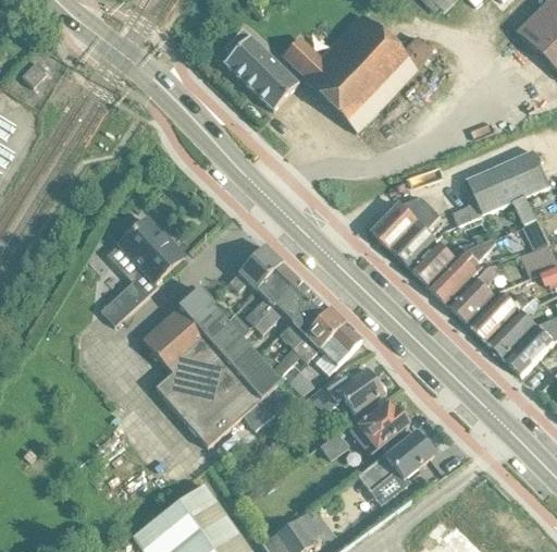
[(556,70),(556,0),(546,0),(517,31),(556,70)]
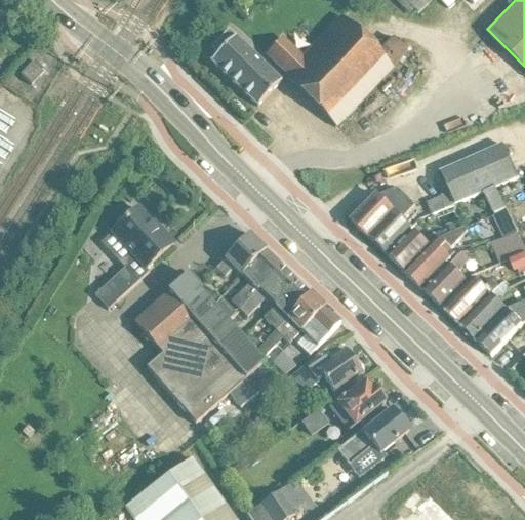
[(268,50),(287,70),(284,74),(334,123),(393,63),(378,49),(342,14),(305,53),(284,34),(268,50)]
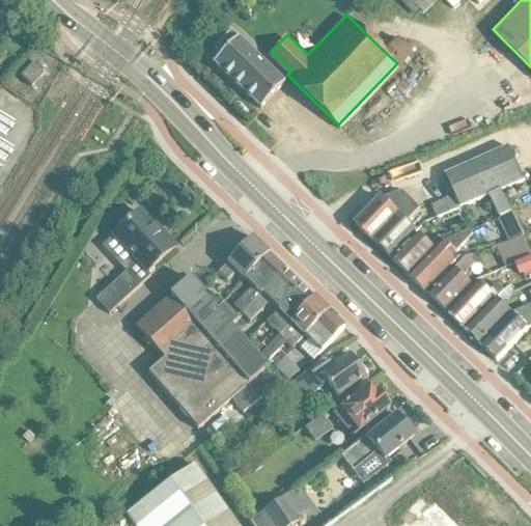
[(260,104),(284,79),(230,27),(215,44),(221,51),(213,58),(260,104)]
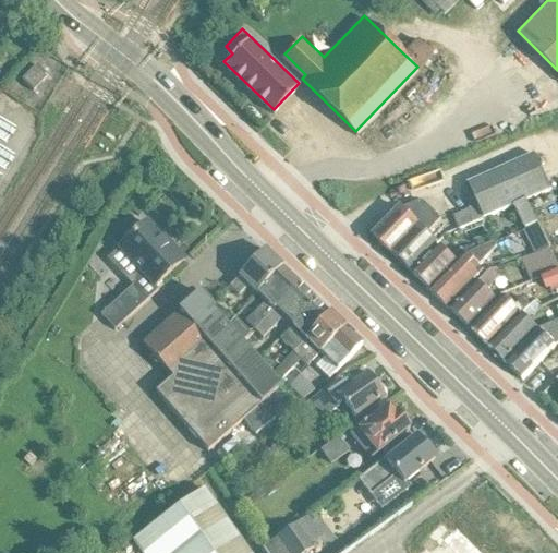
[(33,87),(48,71),(36,60),(22,76),(33,87)]
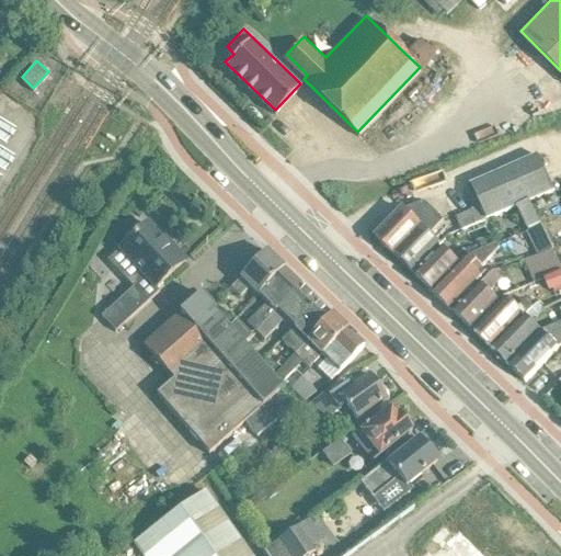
[(0,106),(0,146),(11,148),(11,142),(38,147),(44,114),(0,106)]
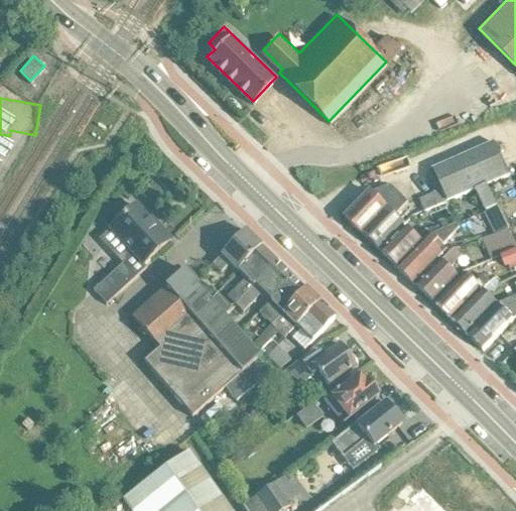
[(427,207),(438,202),(449,197),(476,185),(488,180),(511,170),(497,138),(435,165),(444,185),(422,196),(427,207)]
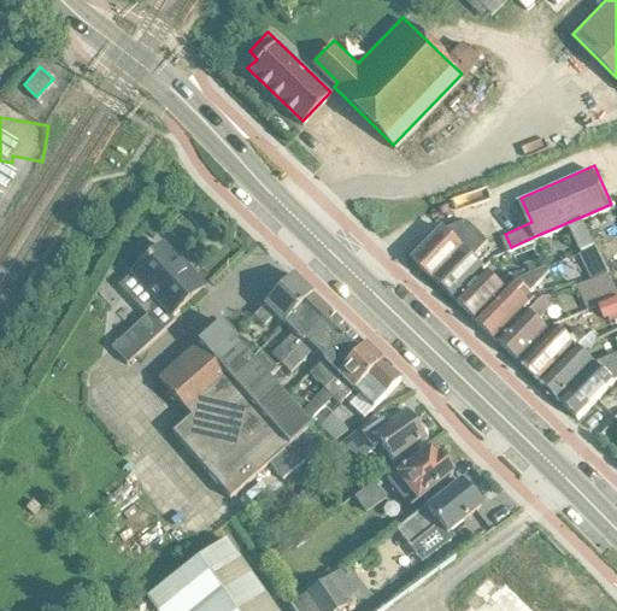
[(582,250),(597,244),(583,216),(569,222),(582,250)]
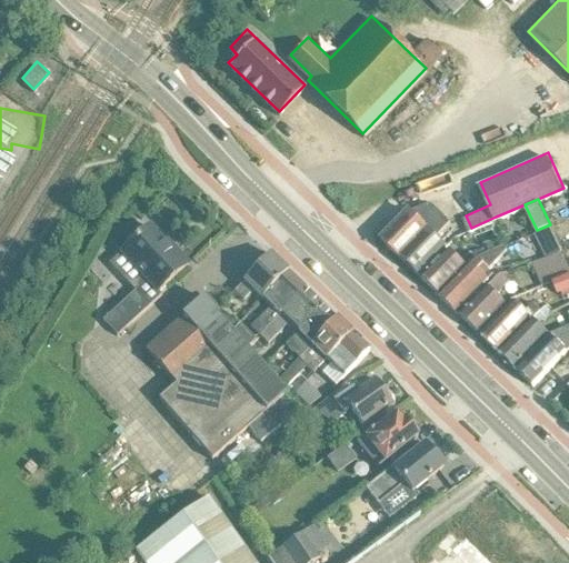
[(400,254),(439,214),(428,203),(418,214),(410,208),(382,237),(400,254)]
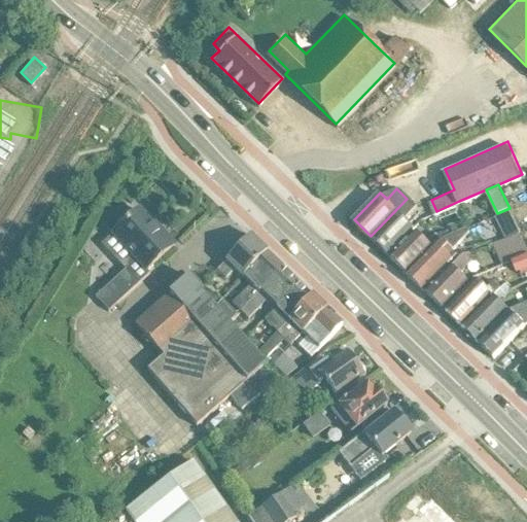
[(387,251),(401,237),(414,224),(405,215),(414,206),(407,199),(371,236),(387,251)]
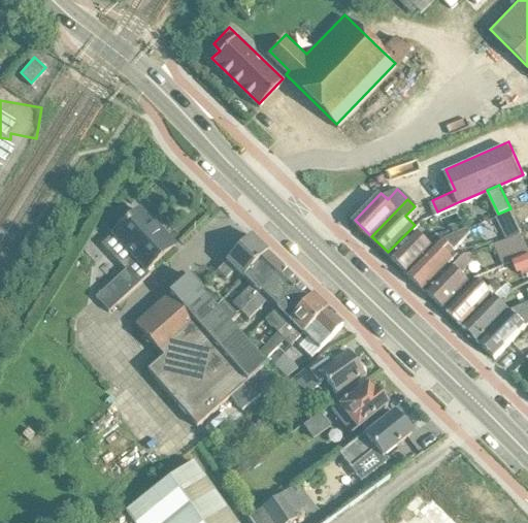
[(158,228),(138,207),(111,231),(132,253),(122,262),(126,265),(95,293),(108,308),(134,284),(150,270),(146,266),(174,241),(160,226),(158,228)]
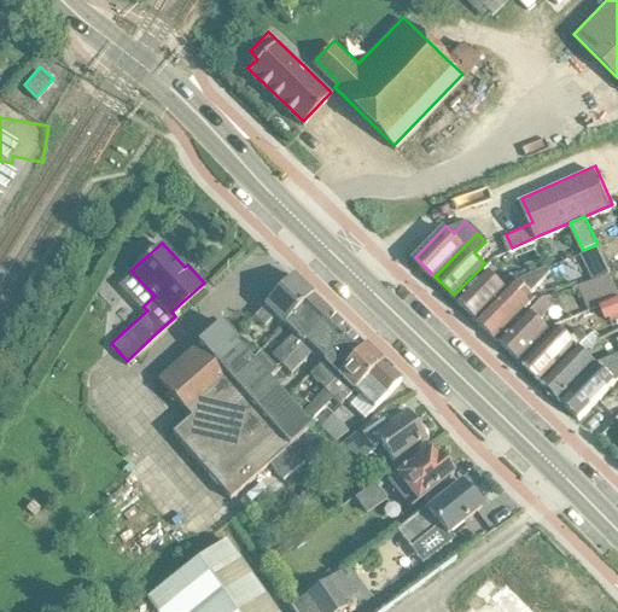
[(594,274),(608,268),(598,244),(583,250),(594,274)]
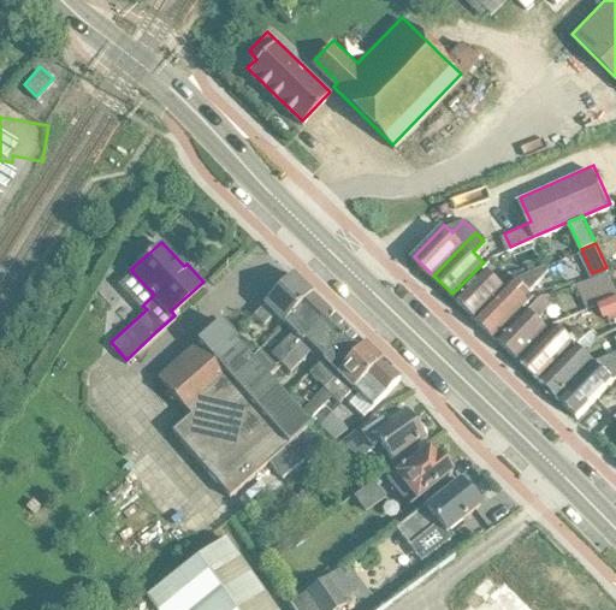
[(515,276),(475,317),(495,335),(511,318),(528,300),(534,294),(529,289),(550,267),(544,262),(525,271),(515,276)]
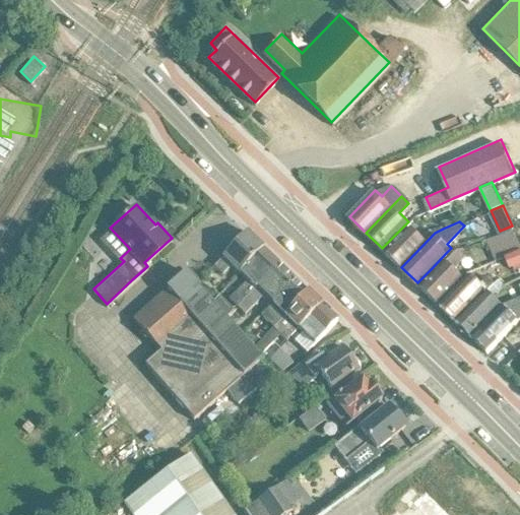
[(421,236),(410,224),(385,251),(401,267),(435,233),(430,228),(421,236)]
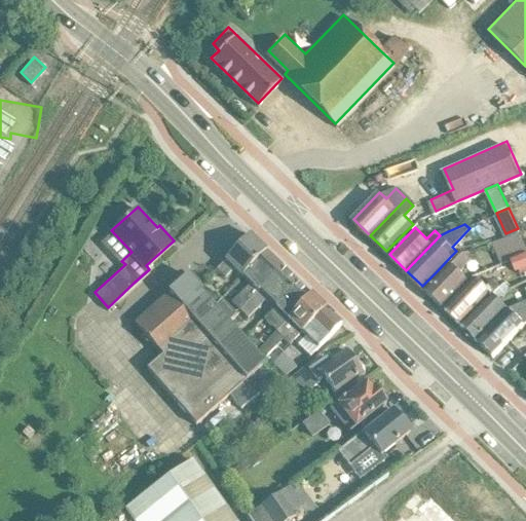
[(510,259),(525,251),(525,247),(518,228),(505,233),(506,235),(500,237),(510,259)]
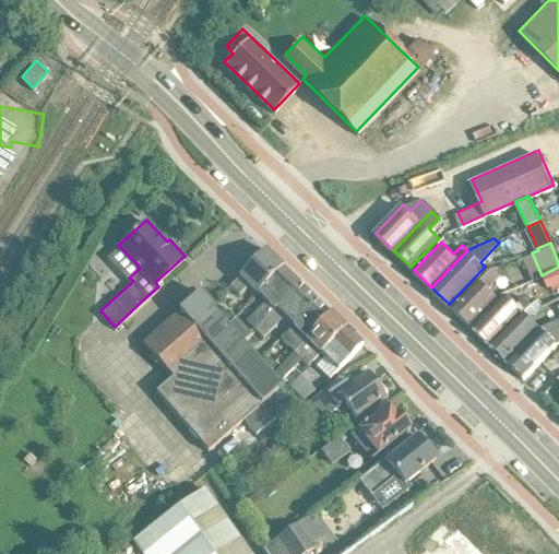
[(257,291),(282,262),(266,247),(265,246),(230,283),(239,292),(248,283),(257,291)]
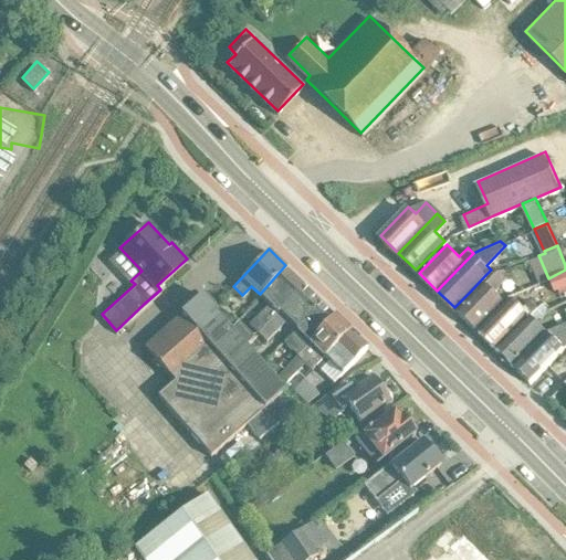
[(258,330),(304,283),(285,265),(260,294),(269,302),(249,321),(258,330)]
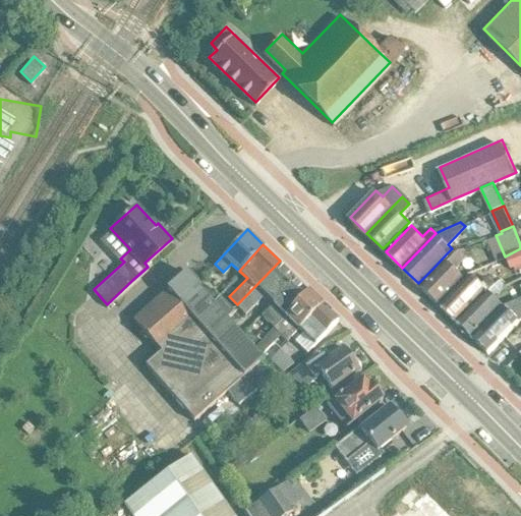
[(438,302),(452,287),(463,276),(454,267),(468,251),(463,246),(458,247),(436,272),(421,286),(438,302)]
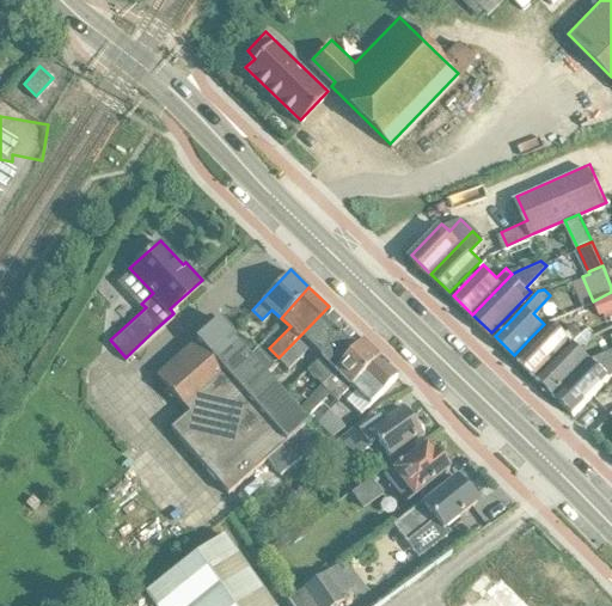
[(611,294),(599,300),(605,314),(611,311),(611,294)]
